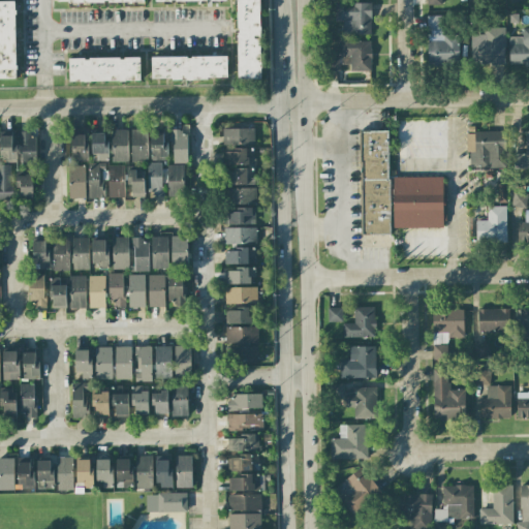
[(0,0),(0,79),(16,79),(16,0),(0,0)]
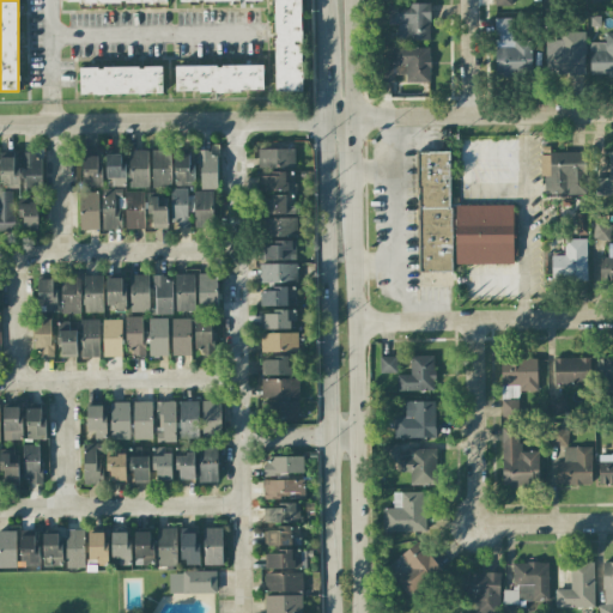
[(274,0),(274,90),(302,90),(302,0),(274,0)]
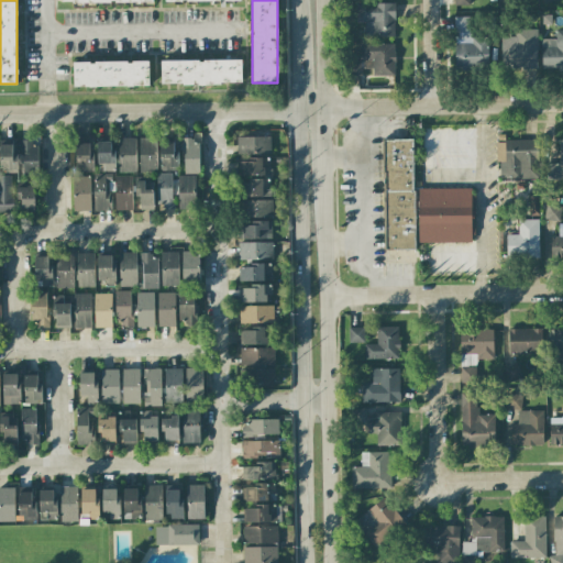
[(355,22),(364,23),(364,36),(394,36),(395,3),(356,2),(355,22)]
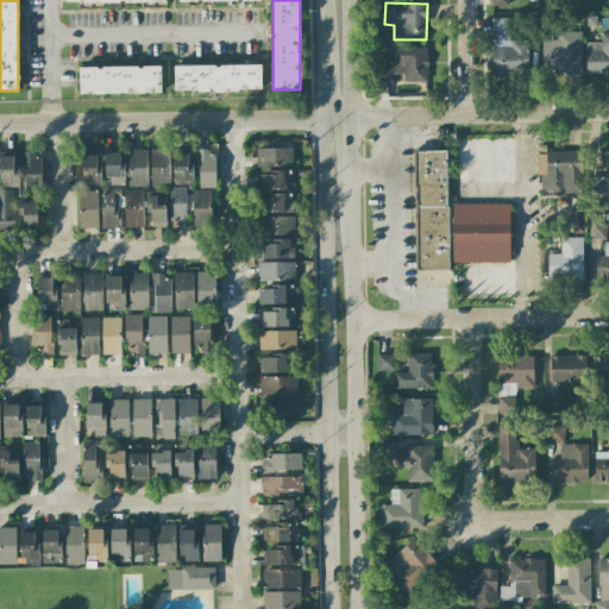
[(527,39),(512,39),(510,18),(490,18),(491,75),(528,74),(527,39)]
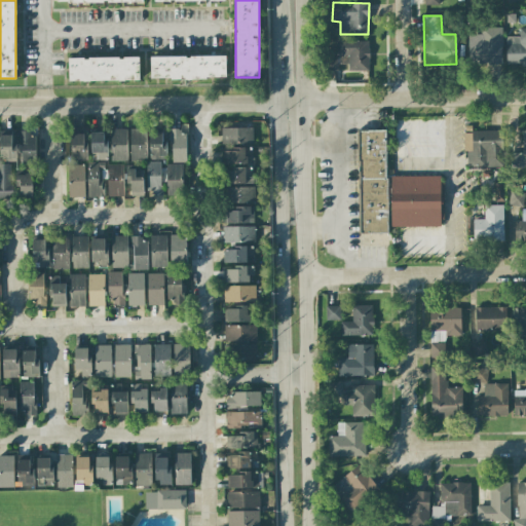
[(525,27),(519,28),(519,37),(505,36),(505,64),(525,64),(525,27)]
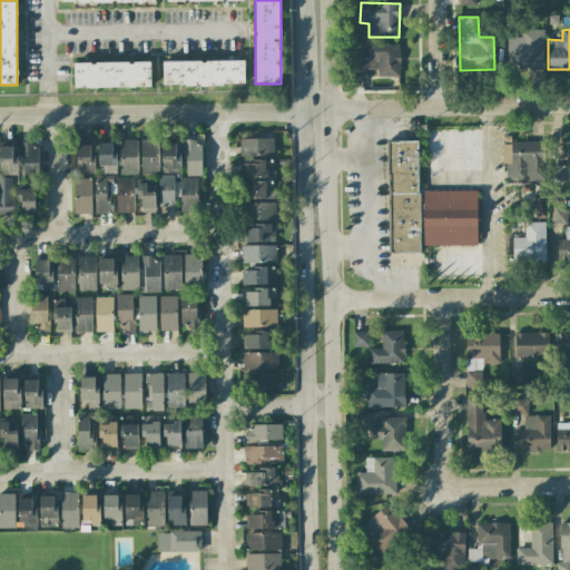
[(543,69),(543,30),(521,30),(521,39),(508,39),(508,68),(543,69)]
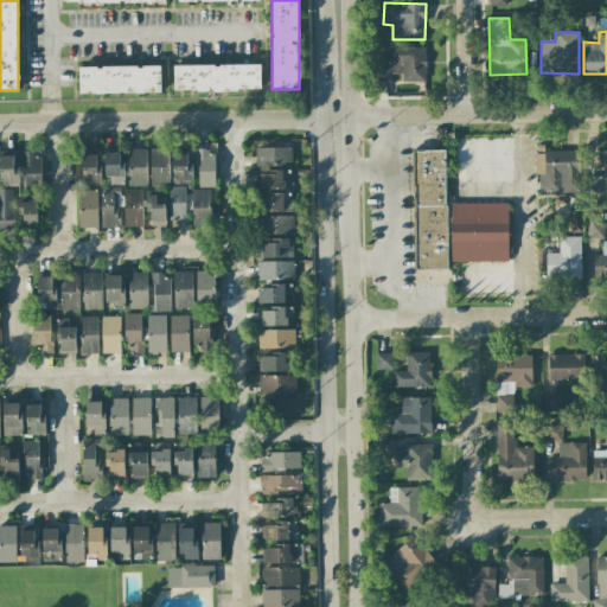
[(425,82),(426,48),(388,46),(388,66),(374,65),(374,81),(389,81),(389,74),(402,74),(401,82),(425,82)]
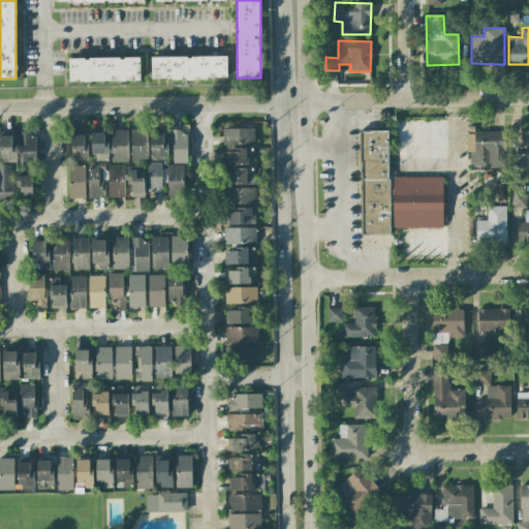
[(151,79),(227,79),(227,56),(151,56),(151,79)]
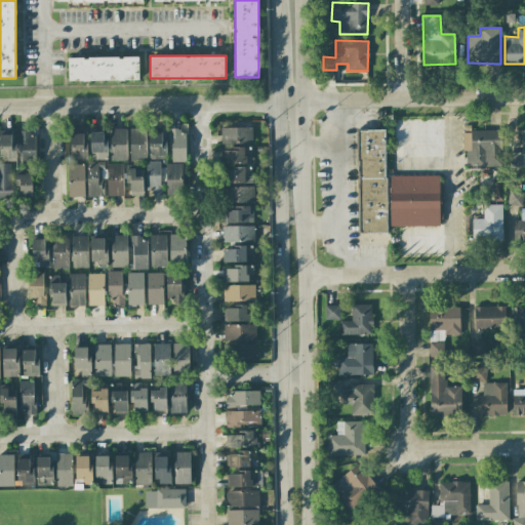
[(68,80),(138,80),(138,56),(68,56),(68,80)]
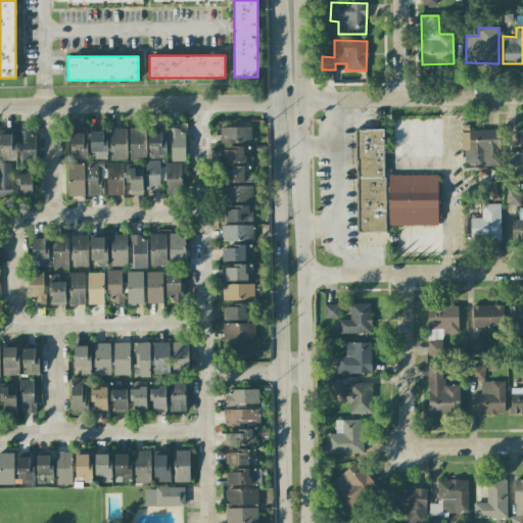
[(251,126),(220,126),(220,143),(251,143),(251,126)]
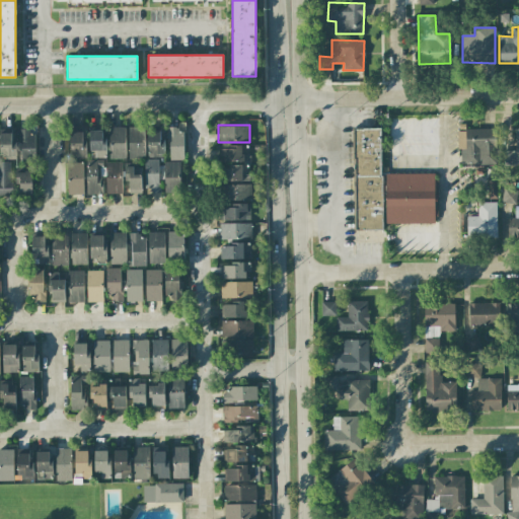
[(144,157),(144,126),(128,126),(128,157),(144,157)]
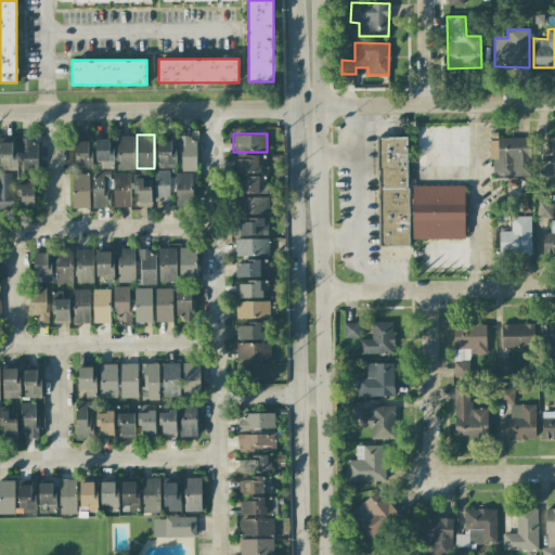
[(133,136),(117,136),(117,169),(133,169),(133,136)]
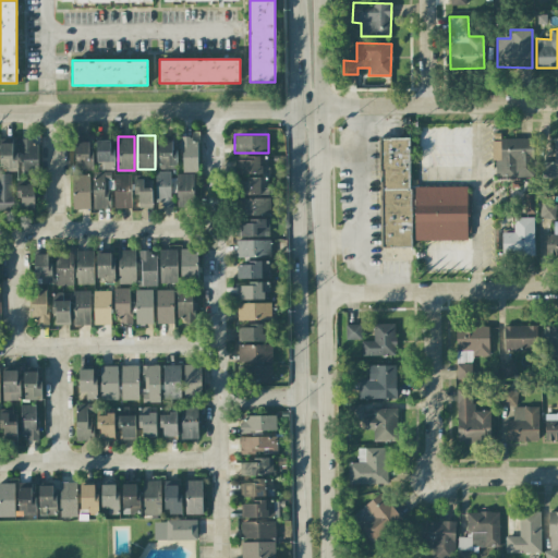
[(197,136),(181,136),(181,171),(197,171),(197,136)]
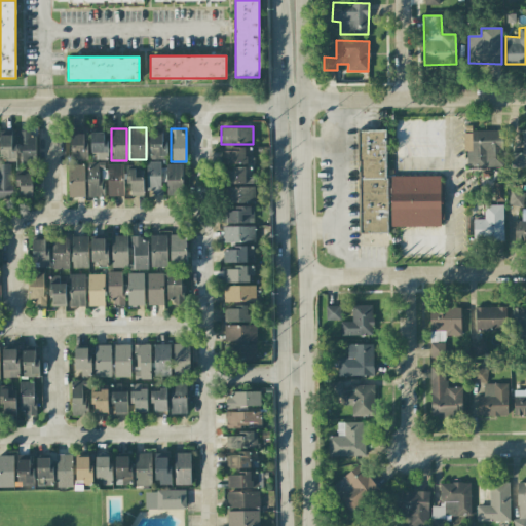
[(358,129),(385,128),(386,231),(361,232),(358,129)]
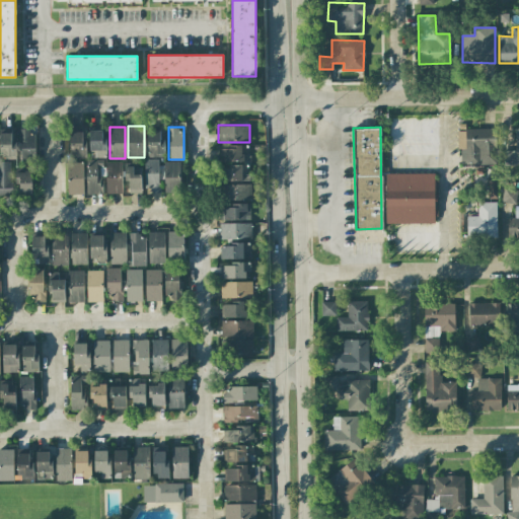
[(518,128),(515,129),(515,151),(504,151),(504,167),(518,166),(518,128)]
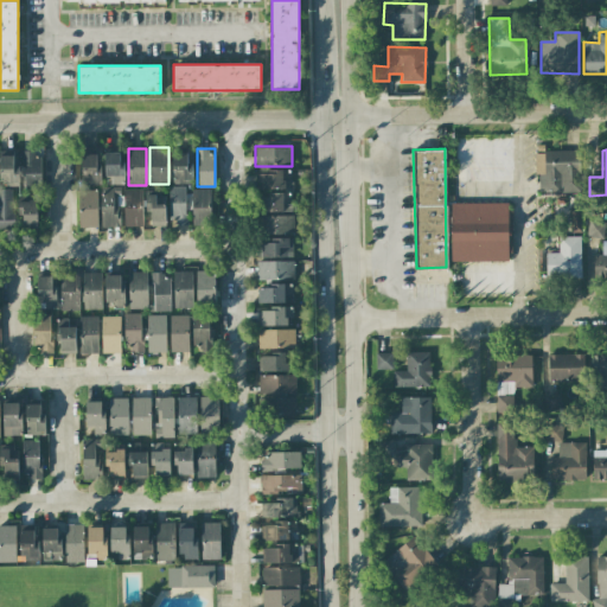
[(24,189),(40,189),(40,151),(25,151),(24,189)]
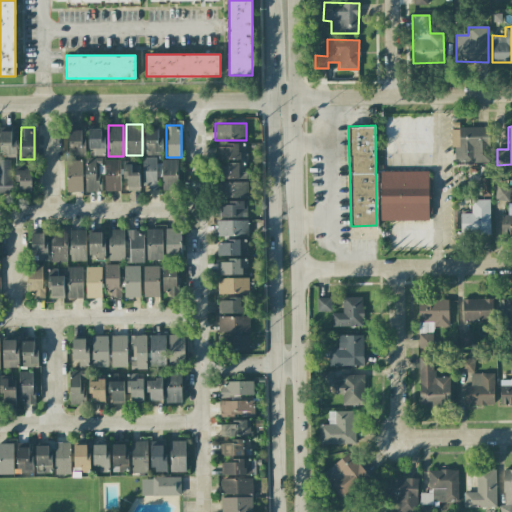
[(104,127),(88,127),(88,155),(104,155),(104,127)]
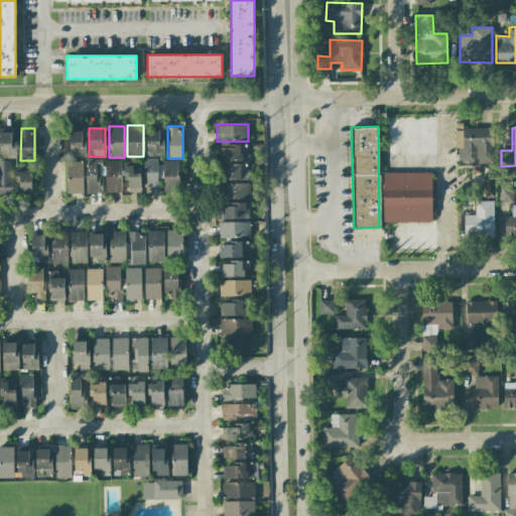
[(494,163),(493,128),(455,129),(456,164),(494,163)]
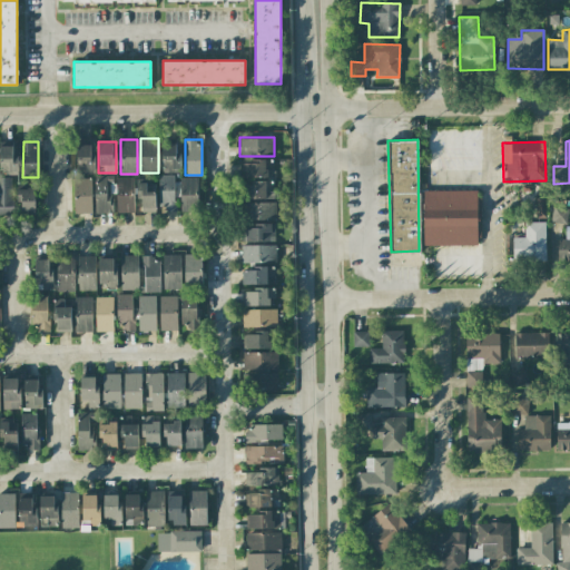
[(161,173),(179,173),(179,143),(161,143),(161,173)]
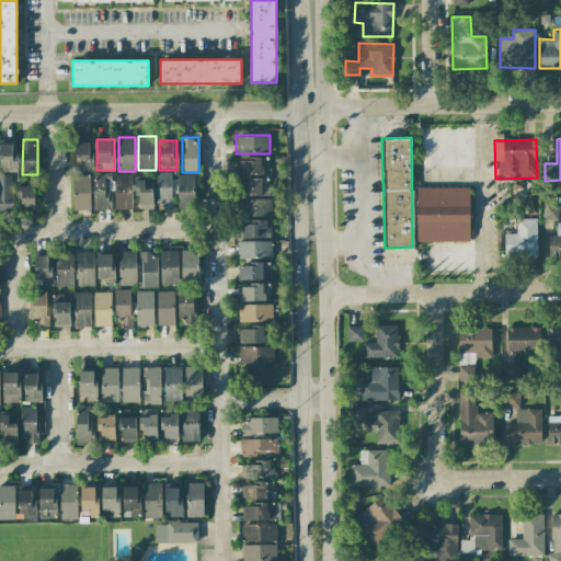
[(0,170),(15,170),(15,141),(0,141),(0,170)]
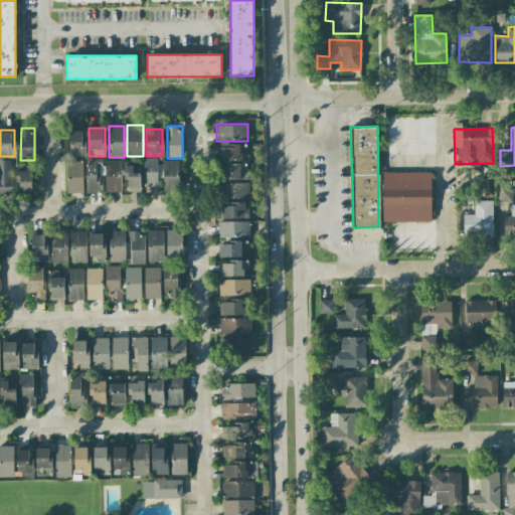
[(69,130),(69,156),(84,156),(84,130),(69,130)]
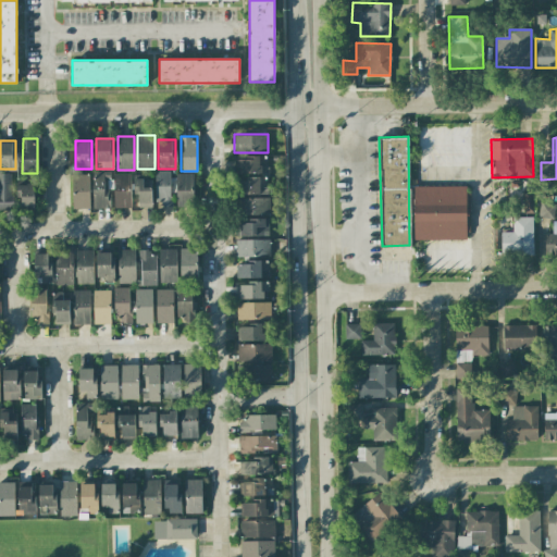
[(267,156),(236,156),(236,173),(267,172),(267,156)]
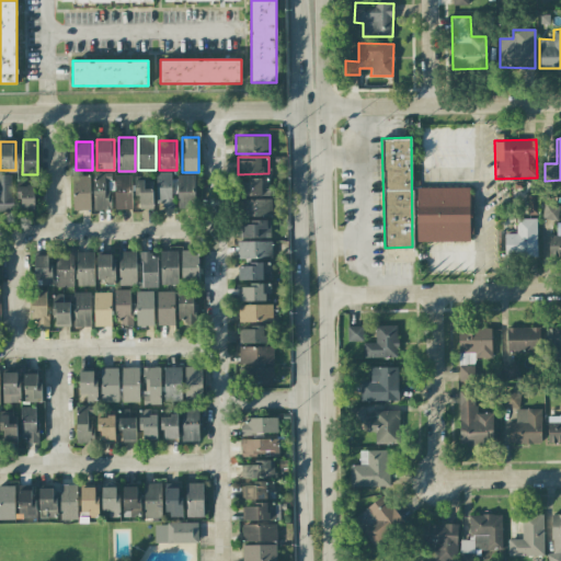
[(94,208),(112,208),(112,172),(94,172),(94,208)]
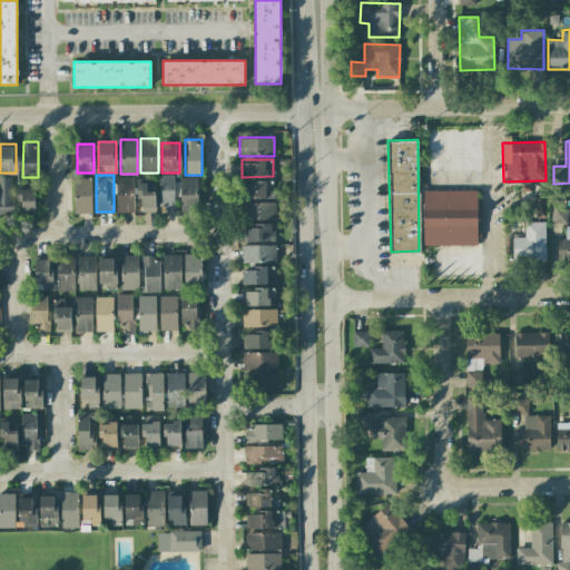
[(158,175),(175,175),(175,209),(158,209),(158,175)]
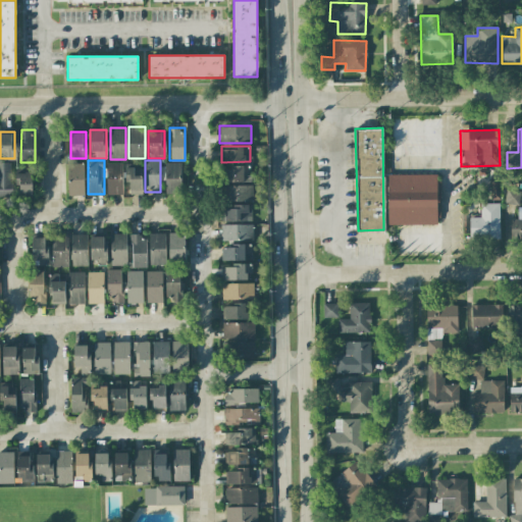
[(0,196),(11,196),(11,162),(0,162),(0,196)]
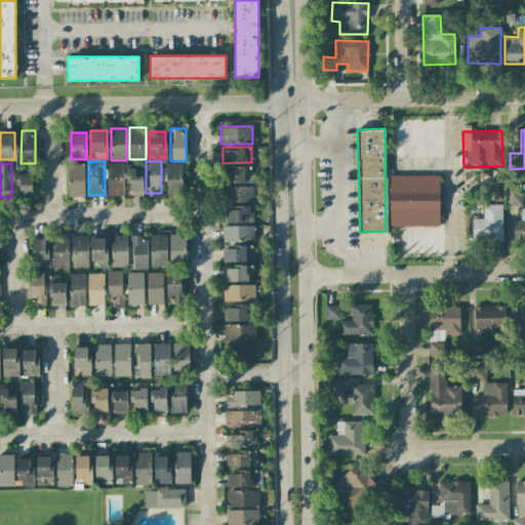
[(124,163),(108,163),(107,195),(123,195),(124,163)]
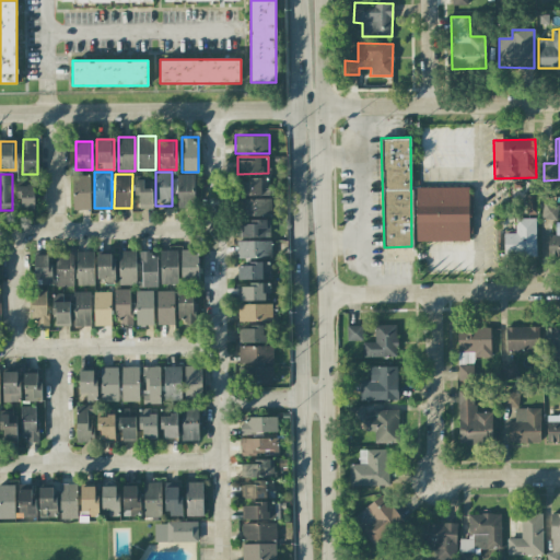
[(177,174),(194,174),(194,207),(177,207),(177,174)]
